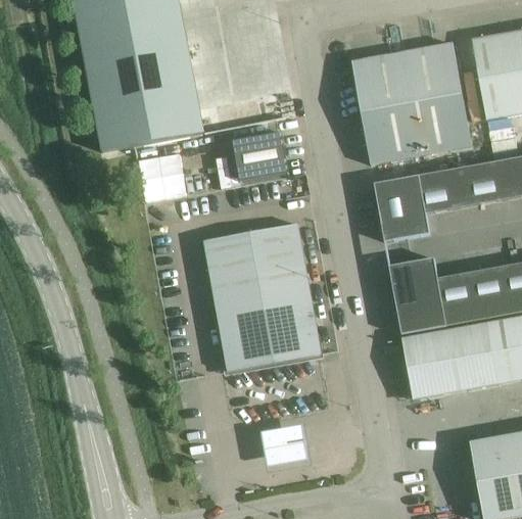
[(73,0),(102,152),(203,132),(178,0),(73,0)]
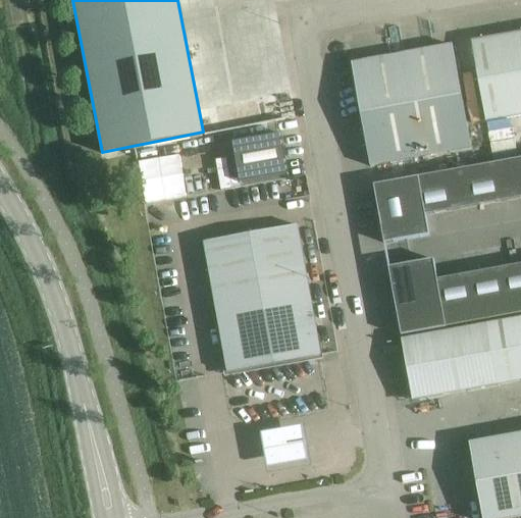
[(520,29),(470,39),(485,119),(520,112),(520,29)]
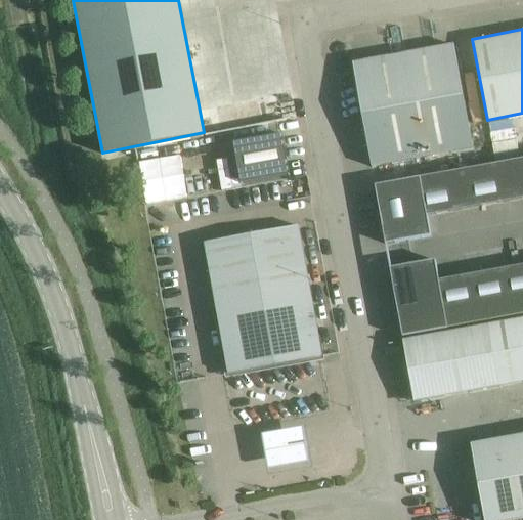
[(351,60),(371,164),(472,145),(453,42),(351,60)]
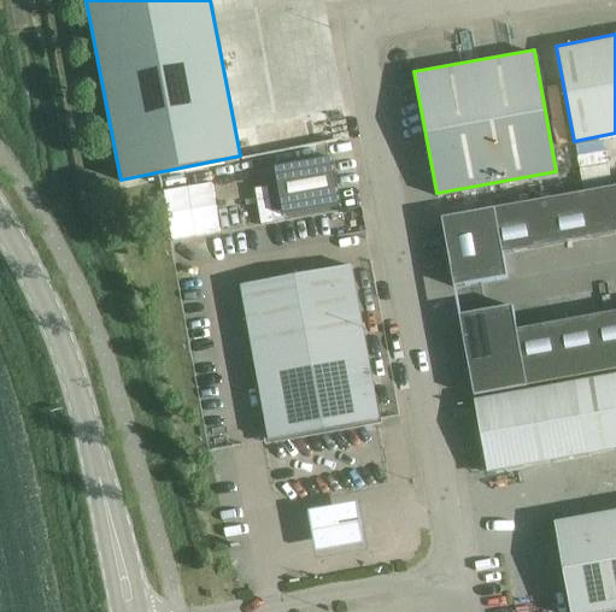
[(282,213),(340,202),(332,156),(274,165),(282,213)]
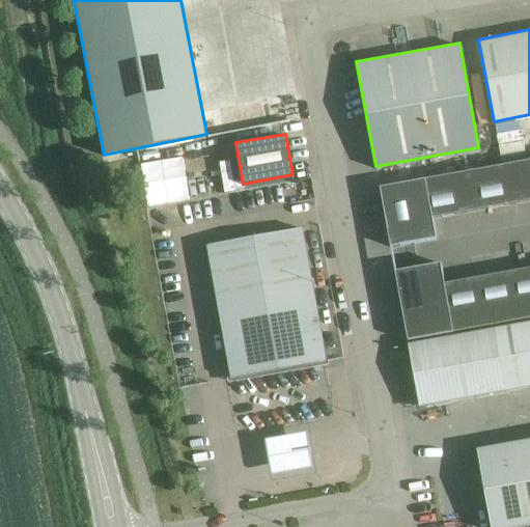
[(529,158),(379,186),(390,245),(436,237),(431,216),(529,197),(529,158)]
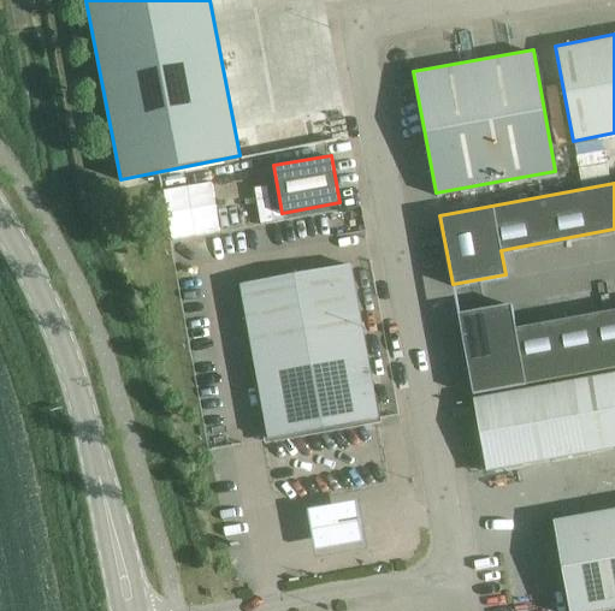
[(378,416),(350,262),(240,283),(253,359),(252,360),(253,371),(255,371),(267,437),(378,416)]
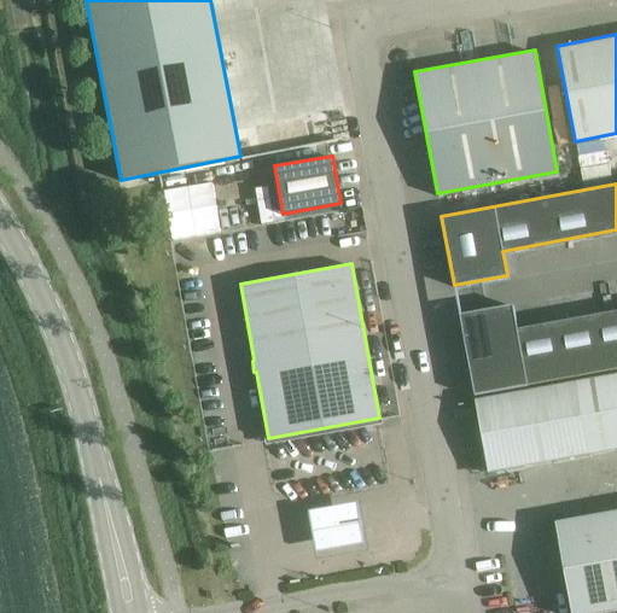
[(616,368),(616,309),(517,327),(512,304),(459,314),(473,395),(616,368)]
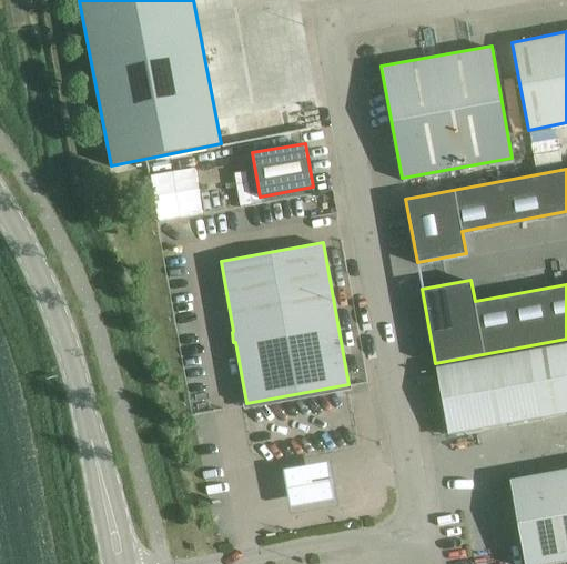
[(566,342),(436,366),(447,433),(566,411),(566,342)]
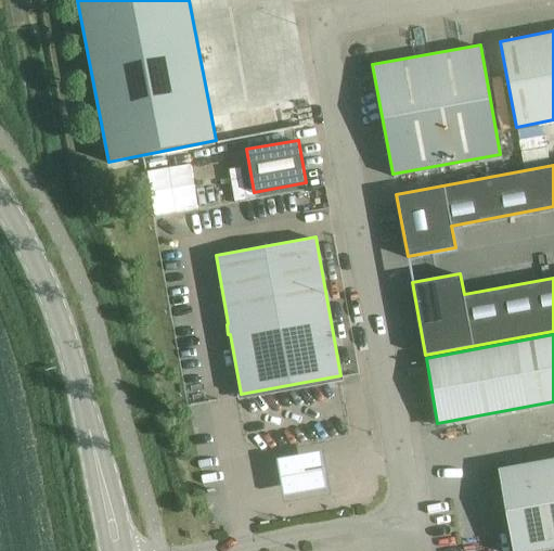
[(553,458),(499,469),(513,550),(530,550),(553,547),(553,458)]
